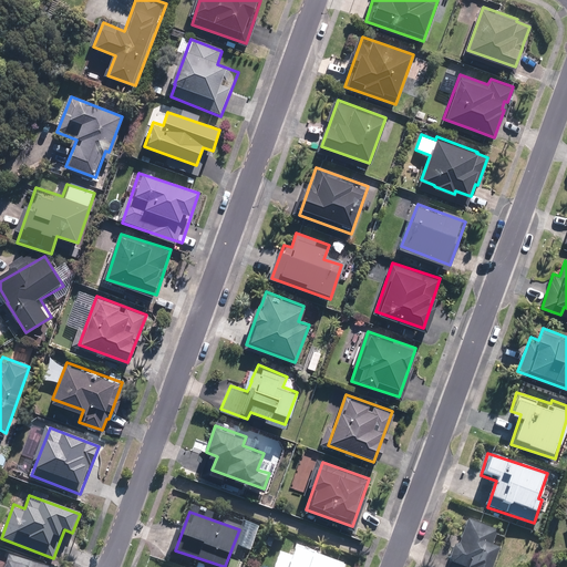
[(490,566),(498,547),(491,544),(497,528),(472,517),(461,544),(457,543),(447,566),(490,566)]
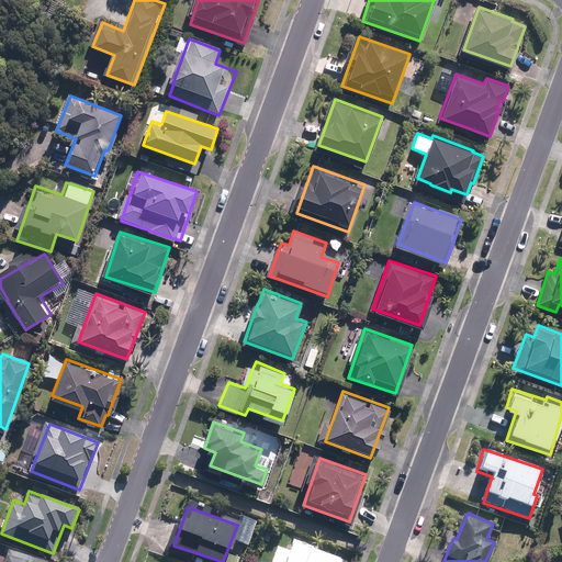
[(339,561),(340,559),(290,540),(281,561),(339,561)]
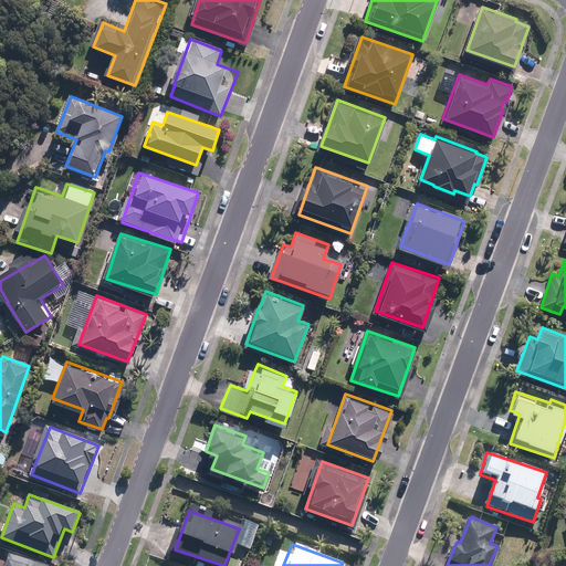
[(50,565),(10,552),(6,565),(50,565)]
